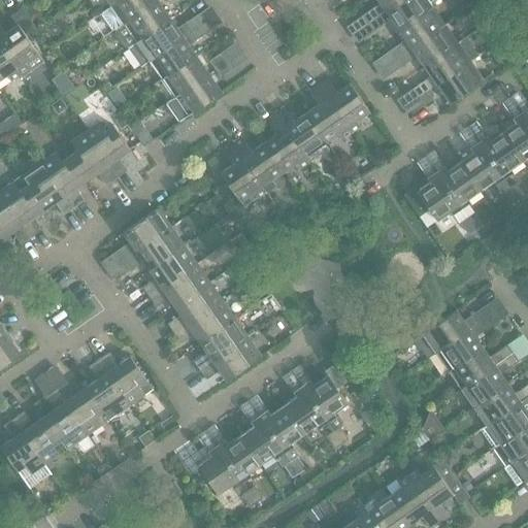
[(114,31),(117,30),(158,1),(156,0),(120,0),(110,7),(103,12),(103,15),(114,31)]
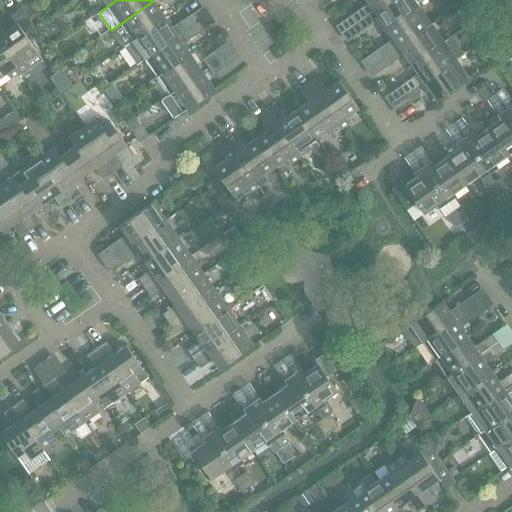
[(365,0),(373,12),(390,0),(365,0)]
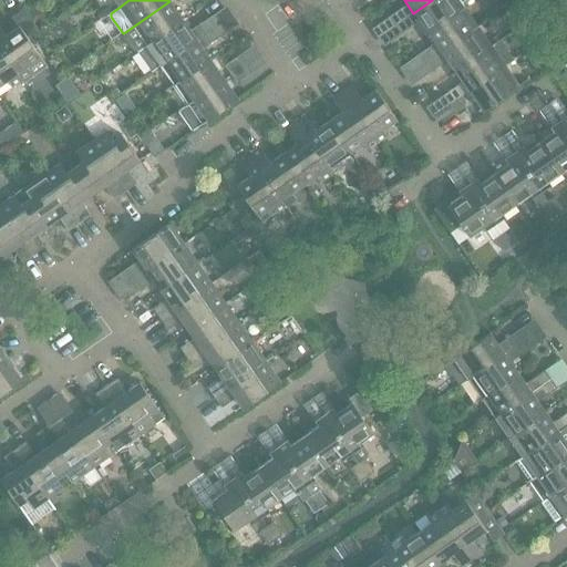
[(472,0),(432,0),(413,13),(428,33),(464,7),(473,1),(472,0)]
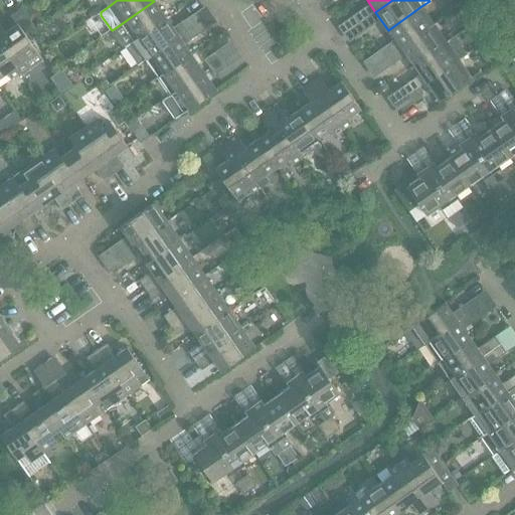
[(127,46),(166,19),(154,1),(114,29),(114,32),(122,44),(127,46)]
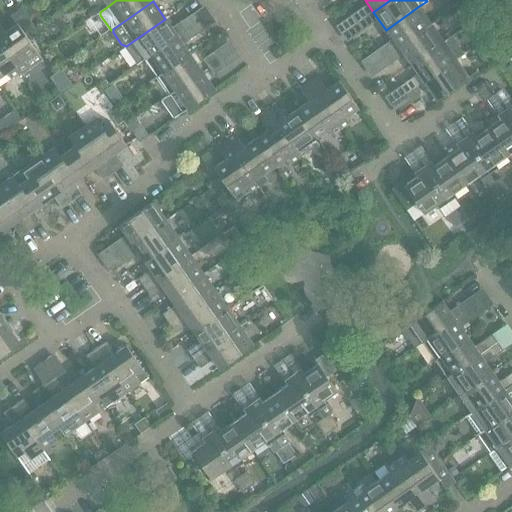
[(381,59),(431,24),(419,6),(386,30),(392,39),(376,51),(381,59)]
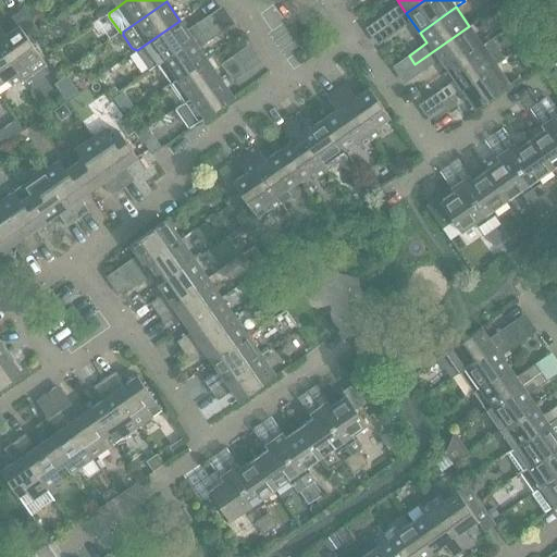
[(388,26),(400,17),(394,9),(382,16),(388,26)]
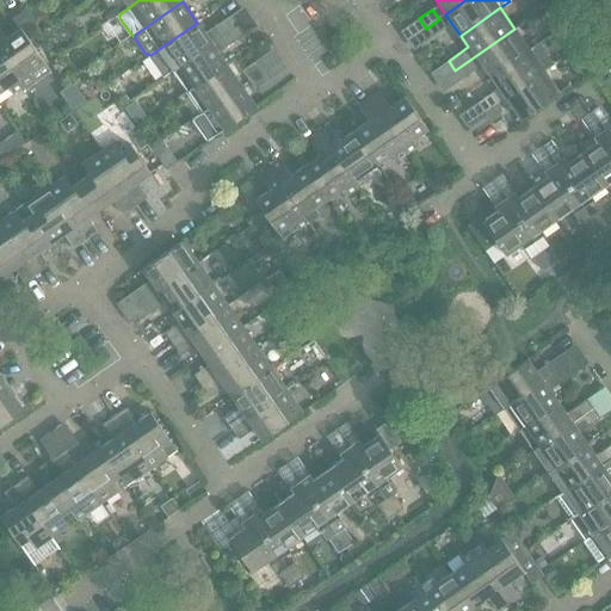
[(0,54),(23,87),(34,79),(30,73),(44,63),(30,43),(42,35),(25,11),(13,19),(20,30),(6,39),(0,30),(0,54)]
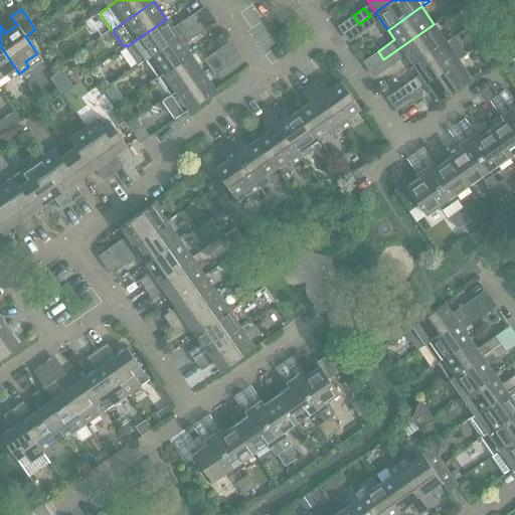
[(364,32),(375,24),(370,16),(359,24),(364,32)]
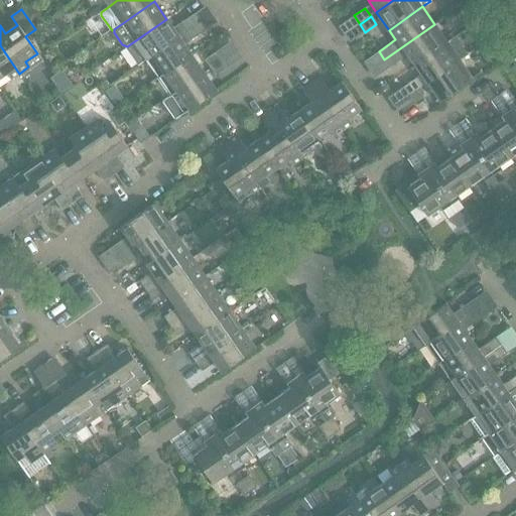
[(145,60),(196,25),(190,17),(173,29),(166,19),(127,46),(139,65),(145,60)]
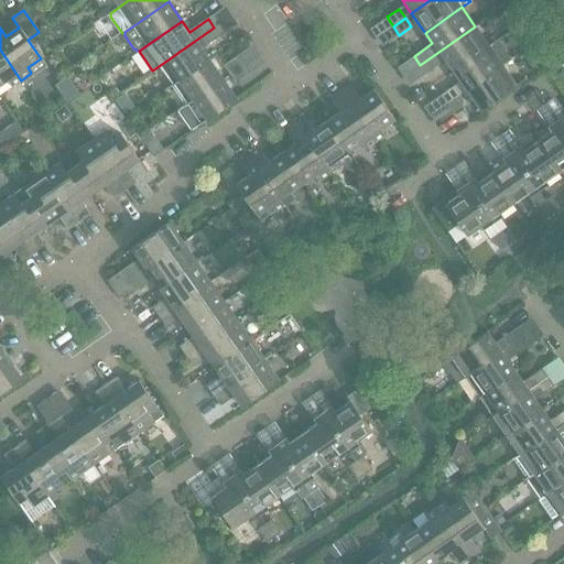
[(452,72),(489,46),(475,26),(420,65),(426,74),(445,61),(452,72)]
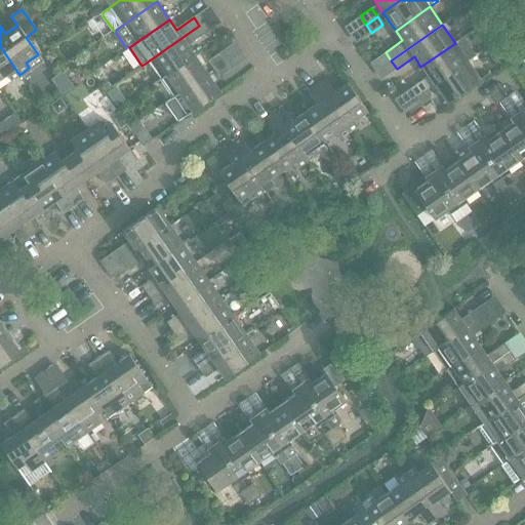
[(188,46),(194,41),(205,34),(199,26),(148,62),(161,79),(195,55),(188,46)]
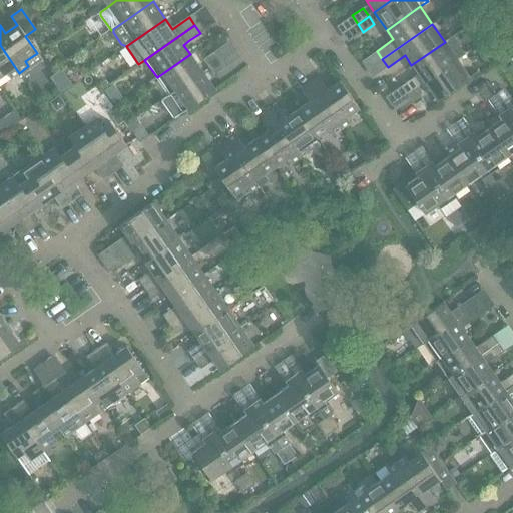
[(445,42),(411,65),(418,75),(413,79),(418,87),(424,83),(457,59),(464,54),(452,36),(445,42)]
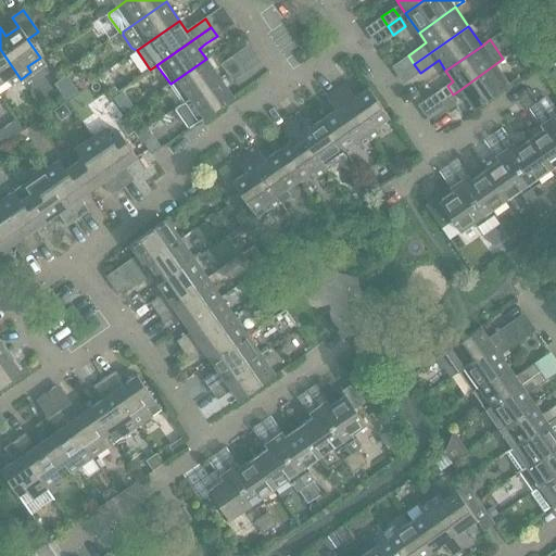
[(11,86),(21,79),(0,49),(0,85),(7,80),(11,86)]
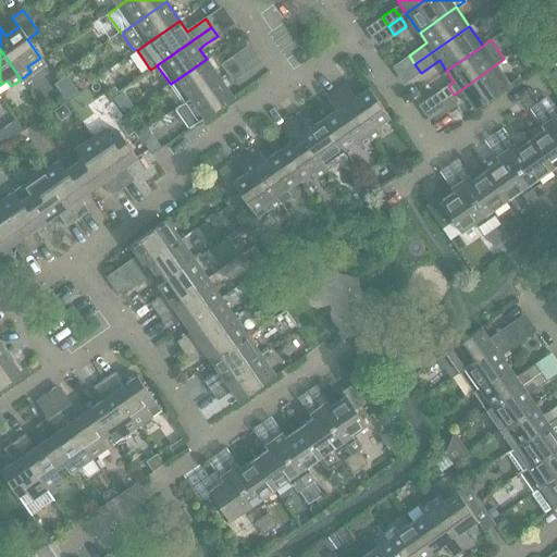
[(226,74),(238,65),(232,58),(221,65),(226,74)]
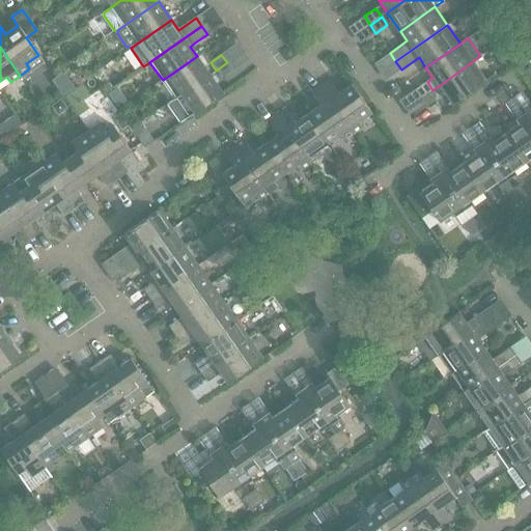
[(175,99),(210,75),(197,56),(163,80),(175,99)]
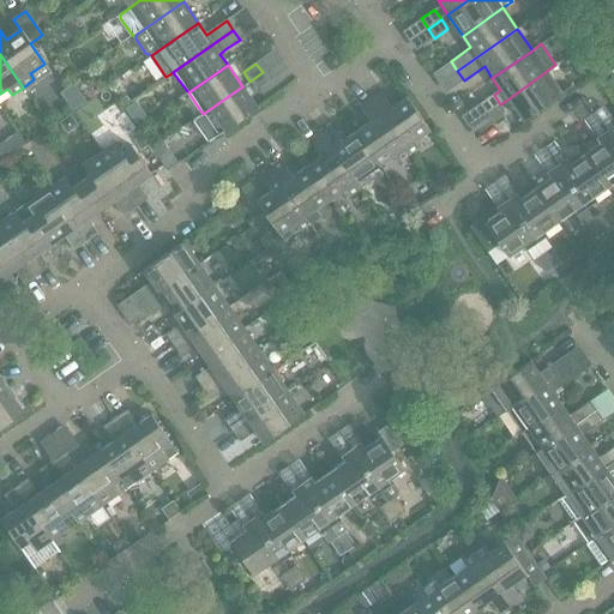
[(547,71),(507,100),(522,121),(563,94),(547,71)]
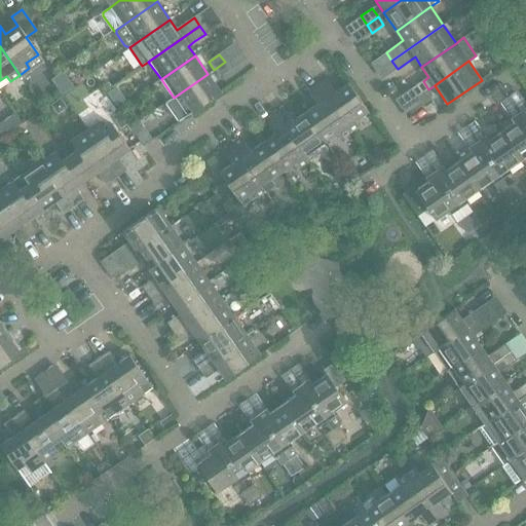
[(220,78),(230,70),(225,62),(214,70),(220,78)]
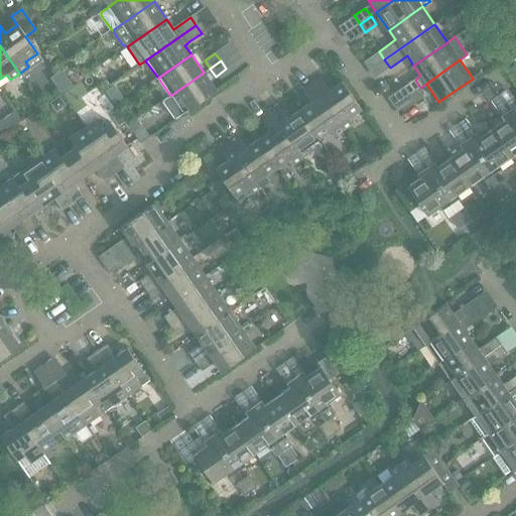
[(97,69),(91,73),(94,77),(100,73),(97,69)]
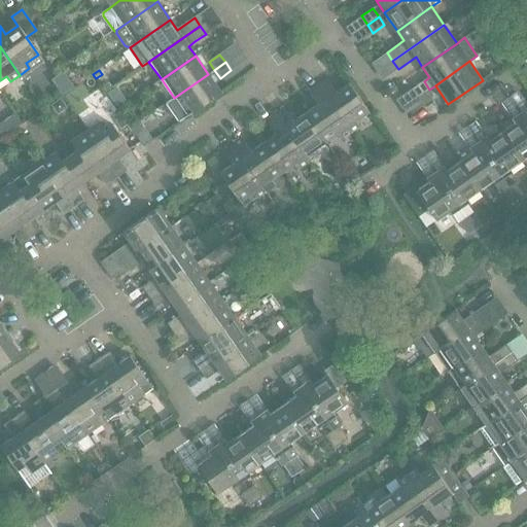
[(174,98),(166,104),(179,123),(187,116),(221,93),(208,74),(174,98)]
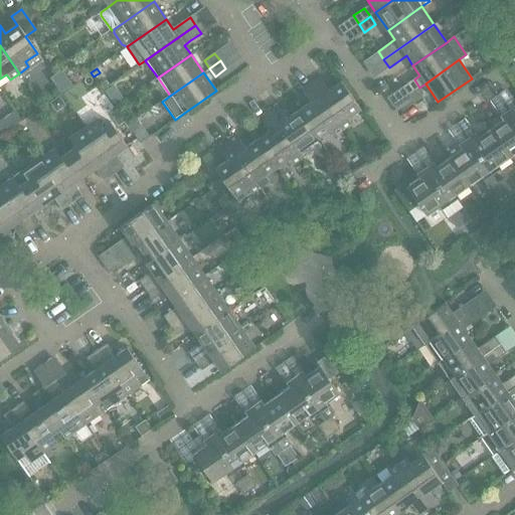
[(310,83),(342,130),(352,124),(348,119),(360,111),(340,81),(328,90),(320,77),(310,83)]
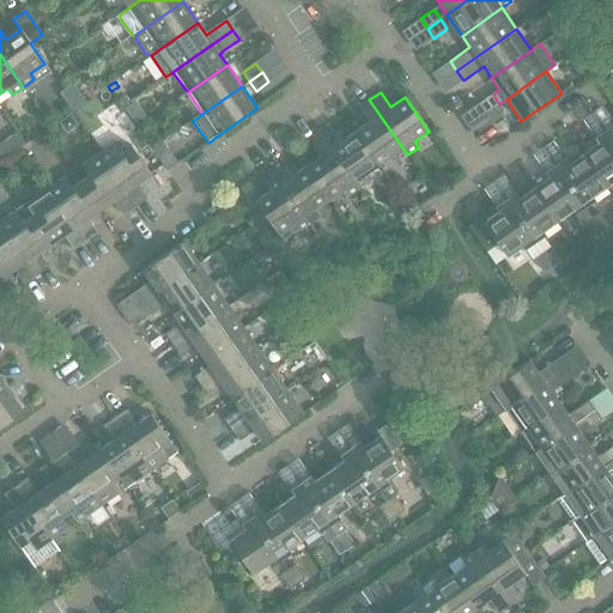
[(127,102),(122,95),(117,98),(122,105),(127,102)]
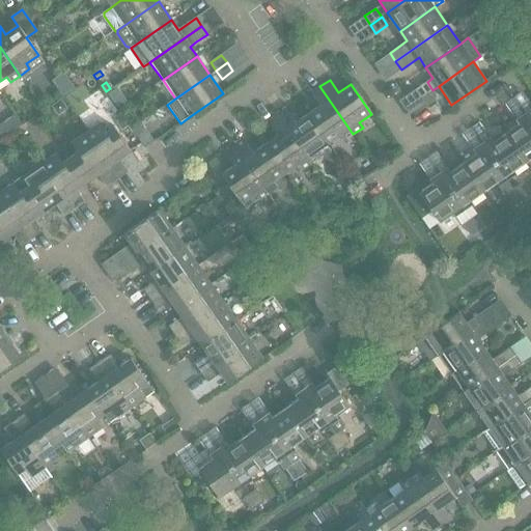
[(421,98),(432,90),(427,82),(416,89),(421,98)]
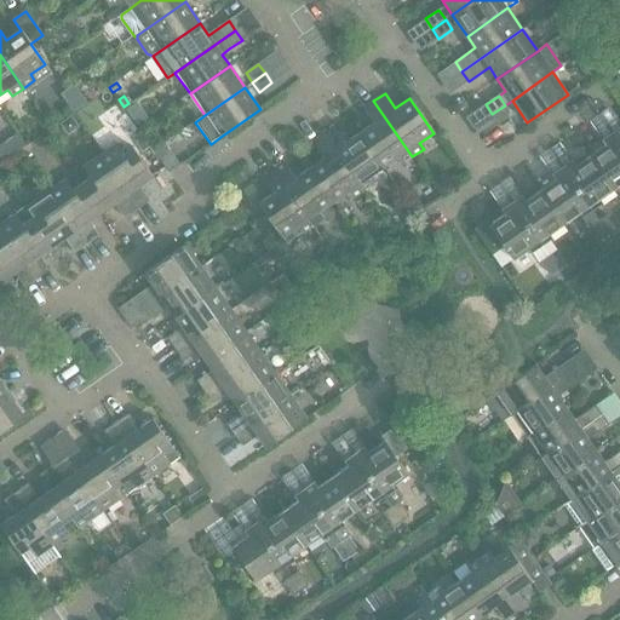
[(401,165),(412,156),(373,101),(362,109),(373,124),(359,133),(383,168),(397,159),(401,165)]
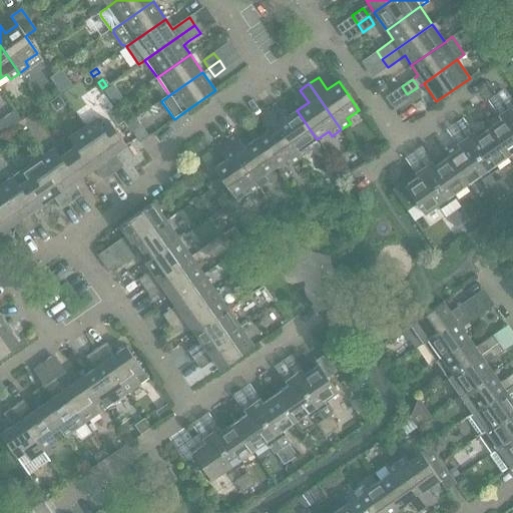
[(111,86),(104,91),(113,104),(120,99),(111,86)]
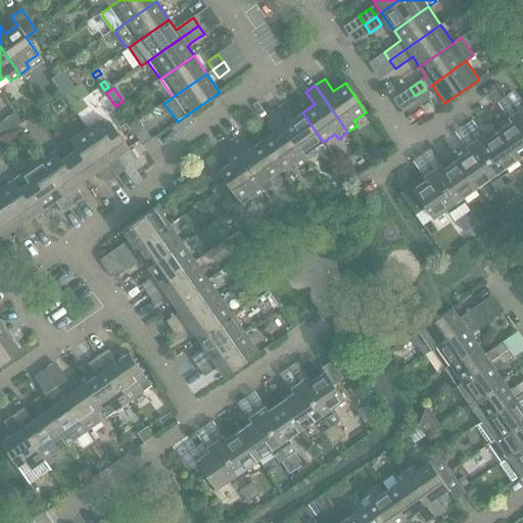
[(421,104),(432,97),(426,89),(415,96),(421,104)]
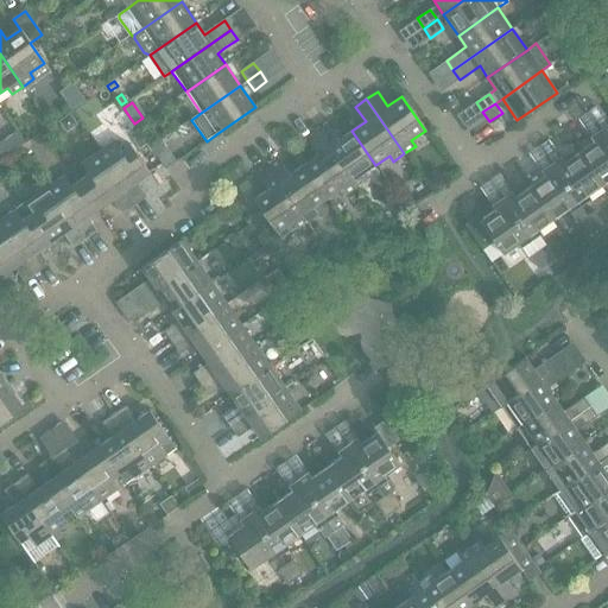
[(77,125),(70,114),(58,122),(67,133),(77,125)]
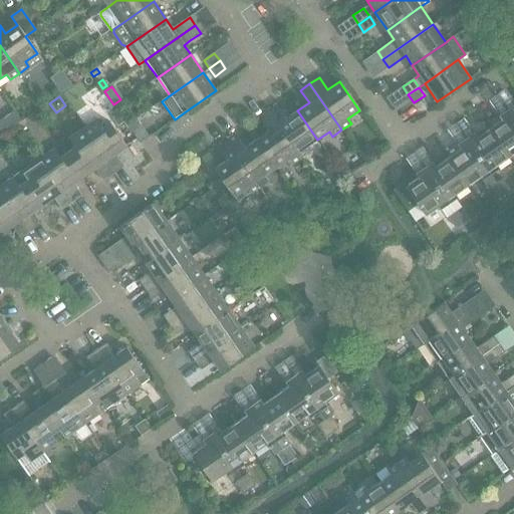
[(317,140),(297,110),(286,118),(277,106),(268,112),(300,159),(309,152),(306,148),(317,140)]
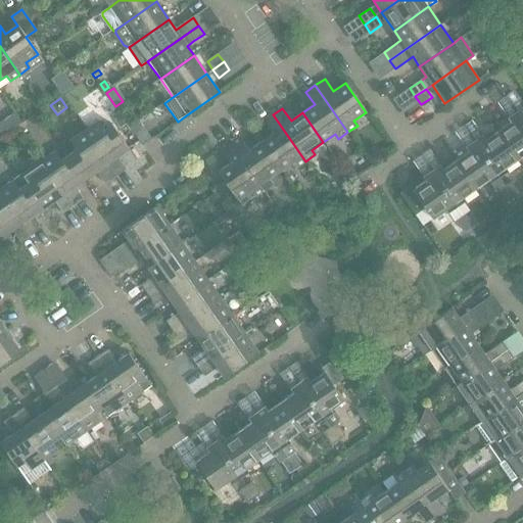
[(522,122),(516,112),(508,119),(510,123),(497,131),(518,160),(522,156),(522,122)]
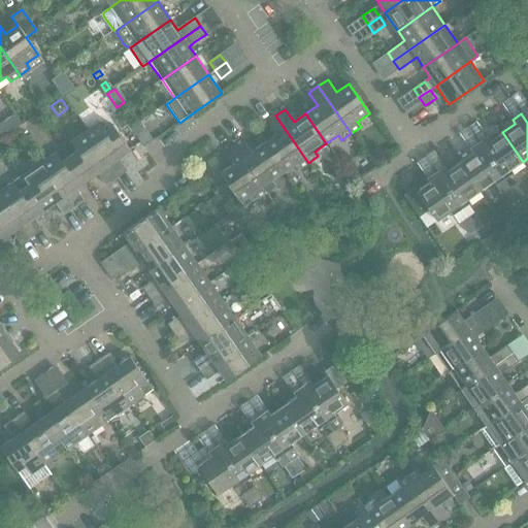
[(298,169),(308,163),(275,116),(266,123),(274,135),(263,143),(284,173),(295,165),(298,169)]
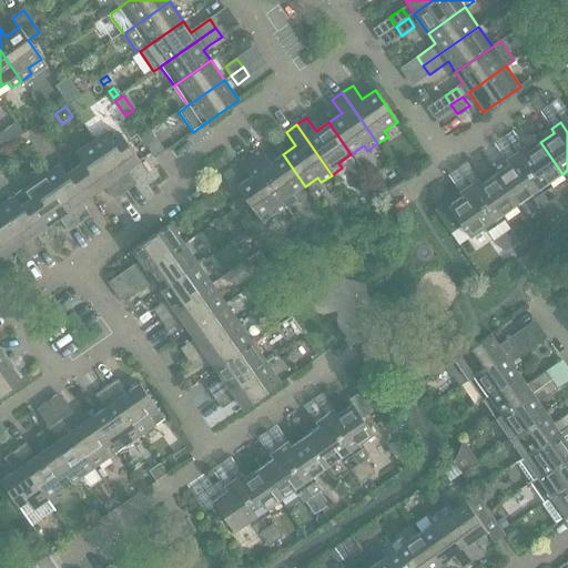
[(132,128),(125,132),(131,140),(138,135),(132,128)]
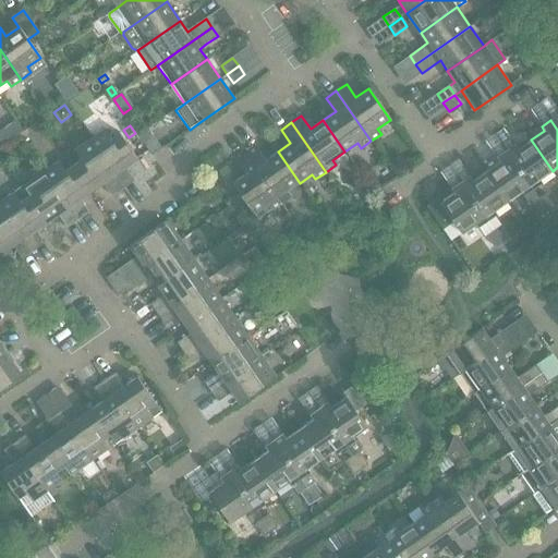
[(152,156),(162,149),(149,130),(138,137),(152,156)]
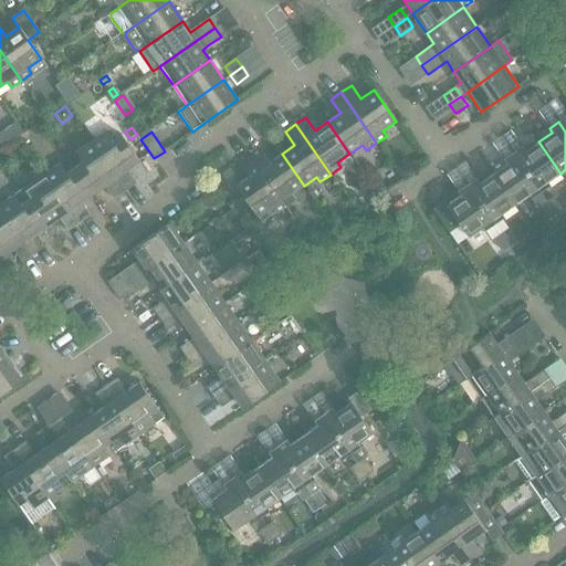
[(91,143),(125,191),(136,184),(127,170),(139,161),(122,136),(113,142),(106,133),(91,143)]
